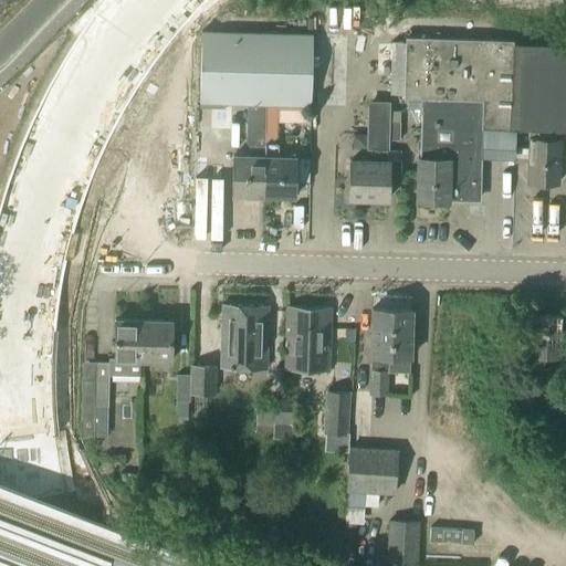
[(261,170),(264,105),(266,35),(201,33),(199,103),(251,105),(249,157),(232,156),(231,197),(260,197),(261,170)]
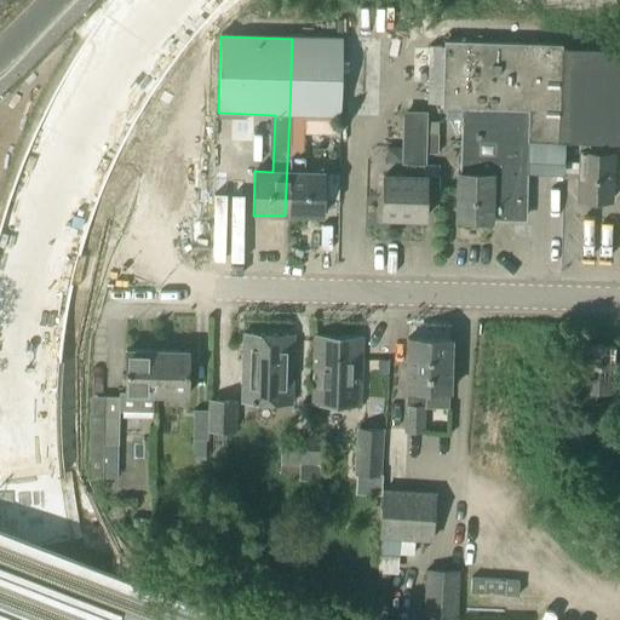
[(339,118),(342,40),(292,39),(290,115),(303,116),(339,118)]
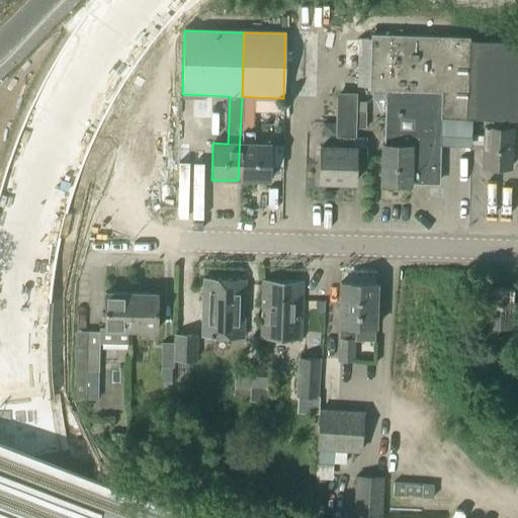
[(467,93),(468,37),(369,34),(369,37),(370,37),(368,87),(368,95),(380,95),(380,97),(384,97),(383,145),(381,145),(380,184),(422,185),(422,181),(439,181),(440,119),(465,120),(467,93)]
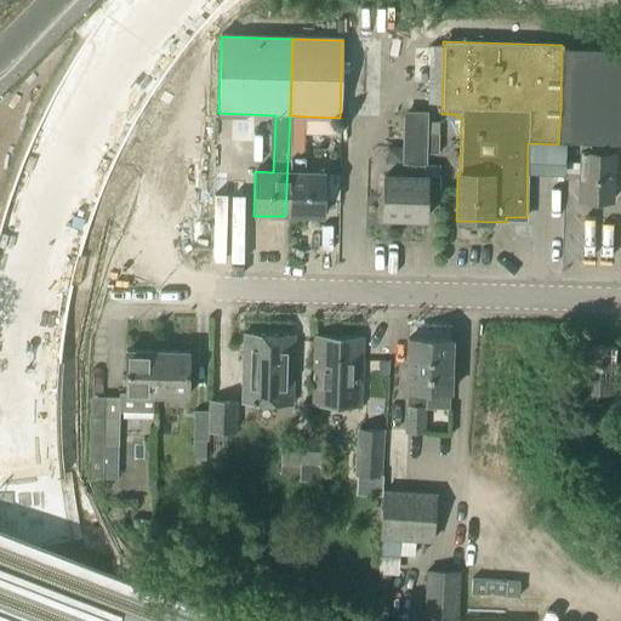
[(442,104),(444,45),(443,45),(443,46),(428,46),(427,103),(442,104)]
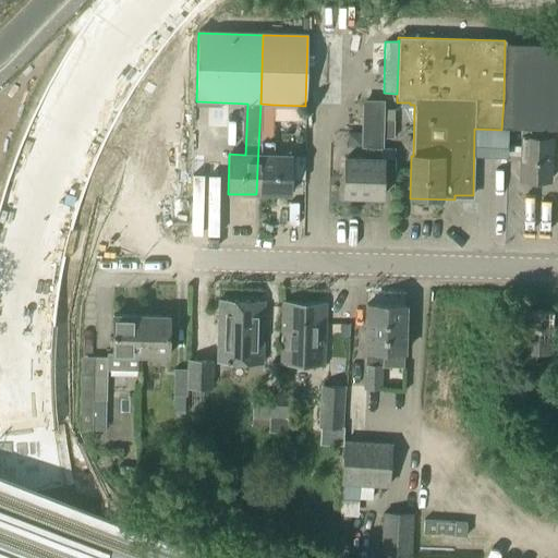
[(557,46),(509,45),(505,129),(522,130),(520,182),(549,184),(552,131),(557,131),(557,46)]
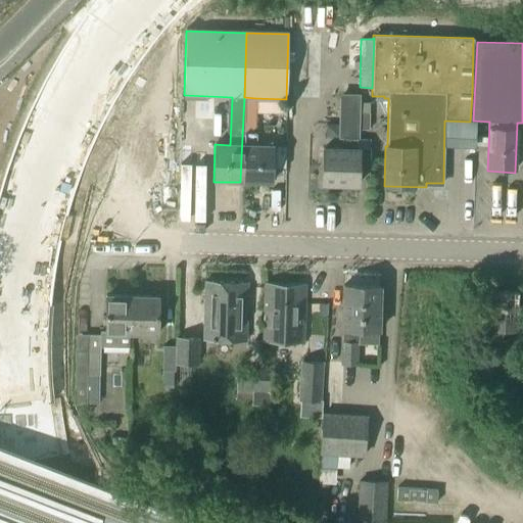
[(271,183),(272,146),(253,146),(255,98),(244,97),(241,157),(240,182),(271,183)]
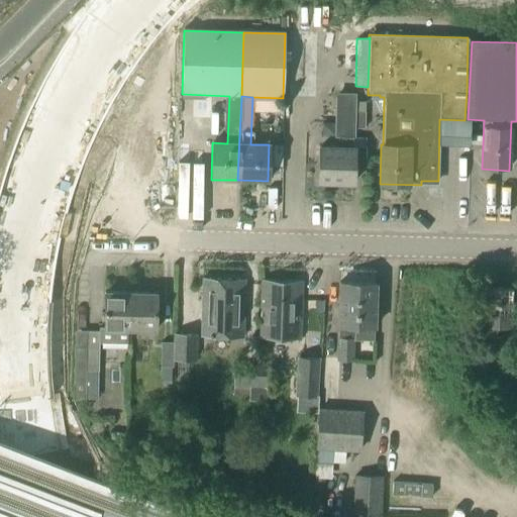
[(365,130),(365,113),(354,113),(355,100),(335,99),(334,137),(338,137),(337,148),(320,147),(319,182),(351,183),(353,148),(351,148),(352,138),(354,138),(354,130),(365,130)]
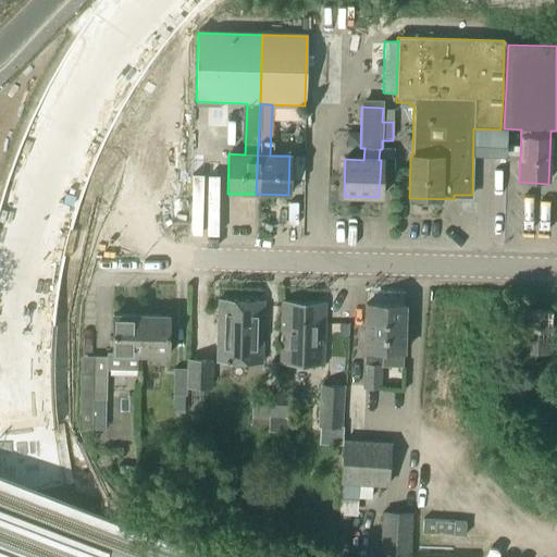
[(261,363),(263,302),(217,301),(215,362),(261,363)]
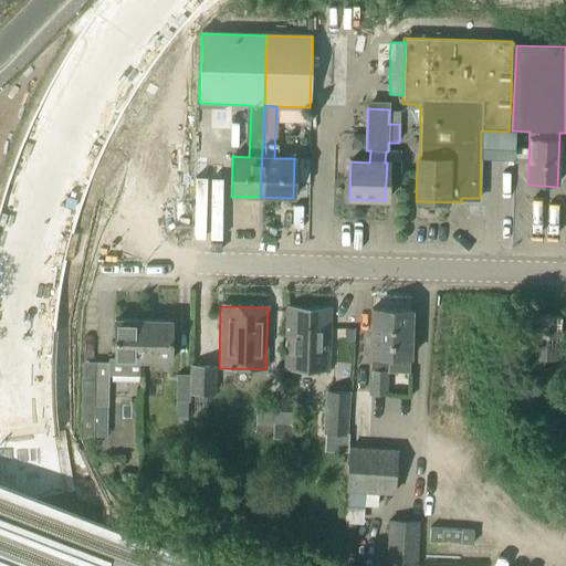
[(327,370),(329,310),(286,308),(284,369),(327,370)]
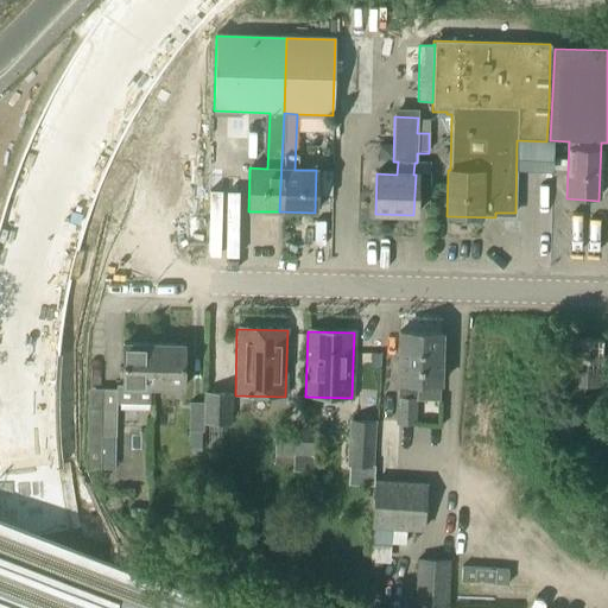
[(439,385),(441,334),(399,333),(397,423),(416,424),(417,384),(439,385)]
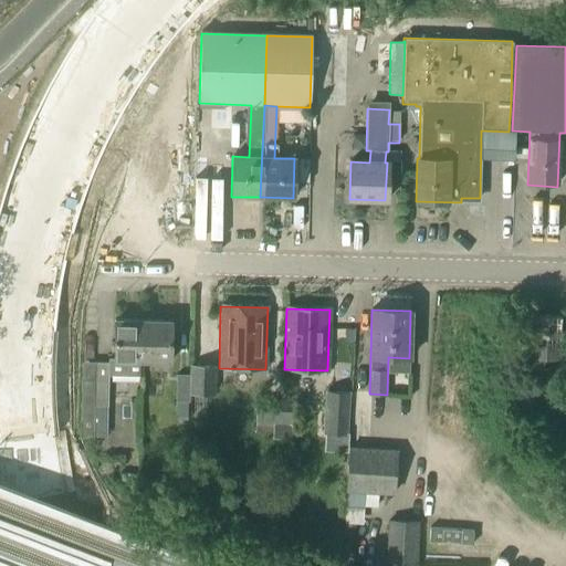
[(558,357),(559,316),(530,315),(528,363),(543,363),(543,356),(558,357)]
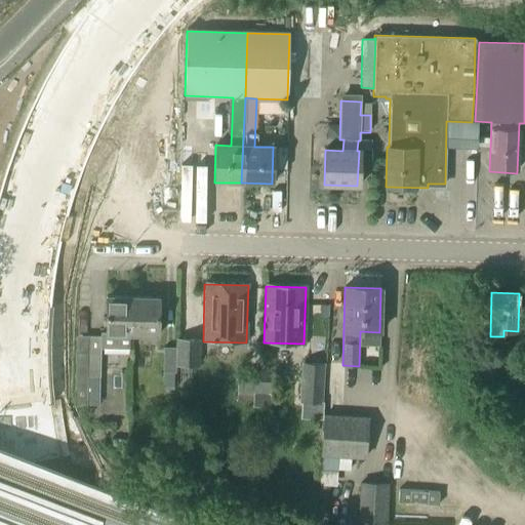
[(131,335),(132,298),(107,297),(106,333),(101,333),(101,337),(88,336),(88,353),(87,353),(87,376),(88,376),(99,376),(101,348),(131,349),(131,335)]
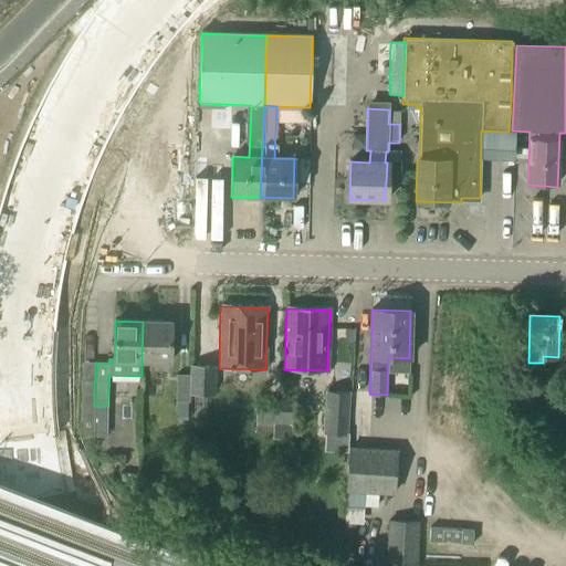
[(169,362),(170,322),(143,322),(142,362),(169,362)]
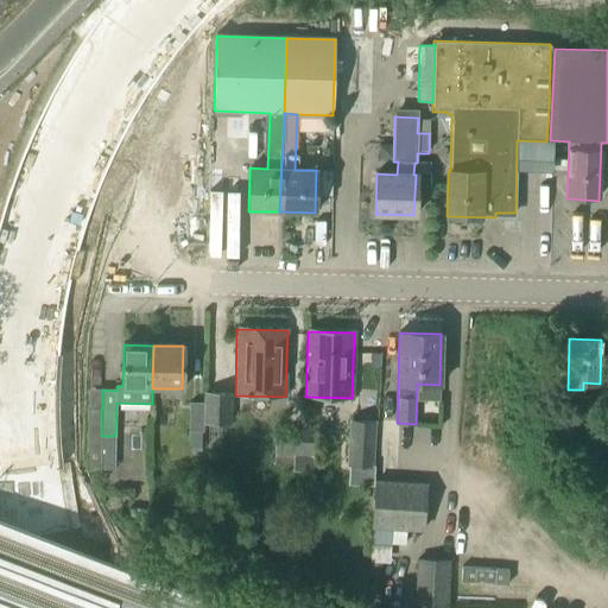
[(229,423),(229,396),(204,396),(204,423),(229,423)]
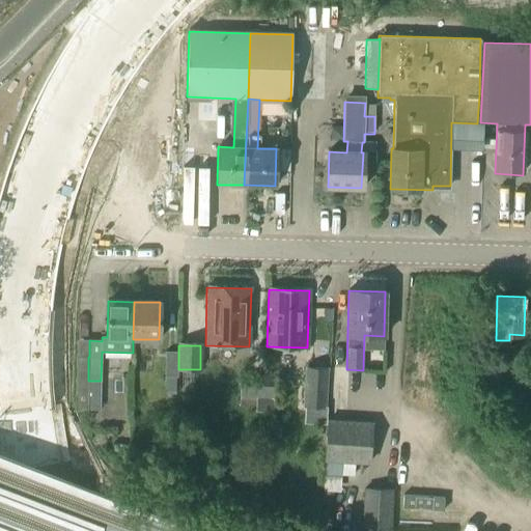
[(177,378),(178,353),(165,353),(165,378),(166,378),(175,378),(177,378)]
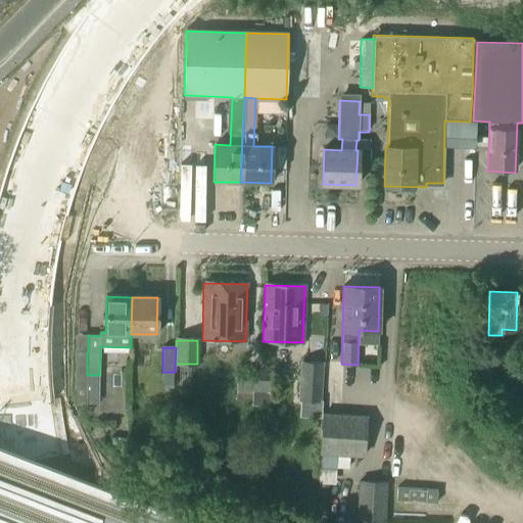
[(268,371),(268,361),(260,361),(260,369),(237,369),(237,394),(252,394),(252,407),(269,408),(270,371),(268,371)]
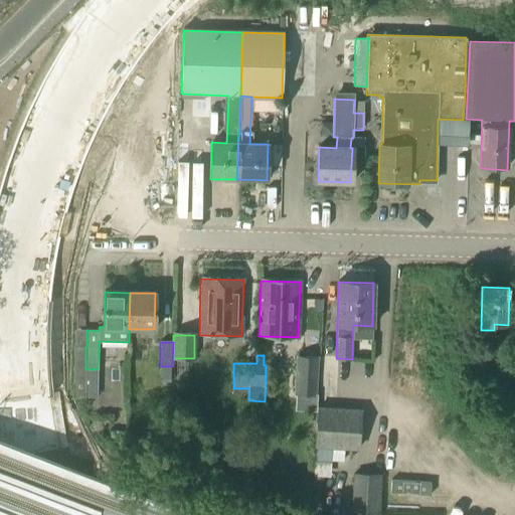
[(297,355),(295,395),(318,396),(320,356),(297,355)]
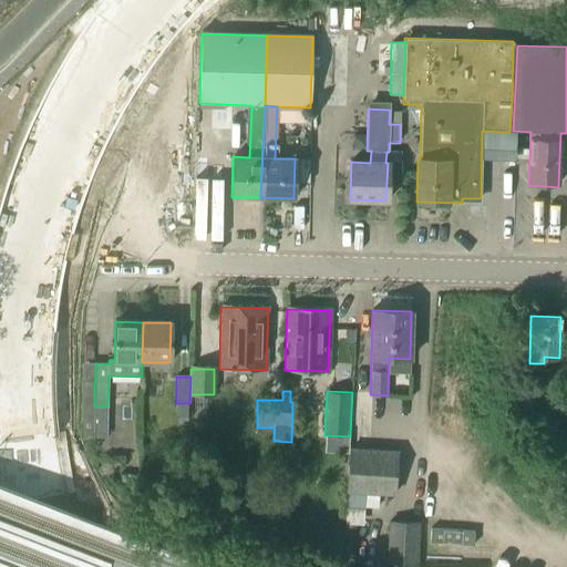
[(187,403),(177,403),(176,421),(186,421),(187,403)]
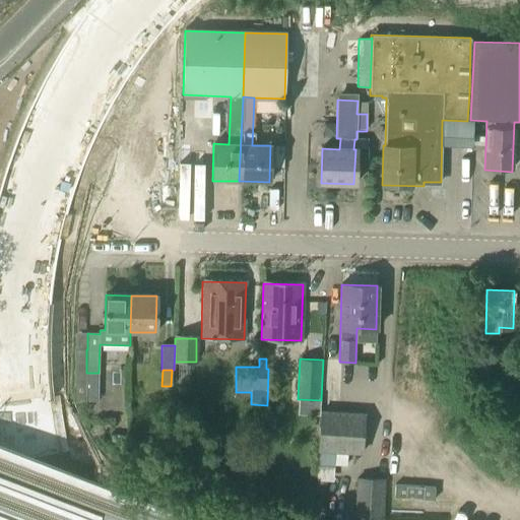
[(74,373),(73,402),(86,402),(87,373),(86,373),(74,373)]
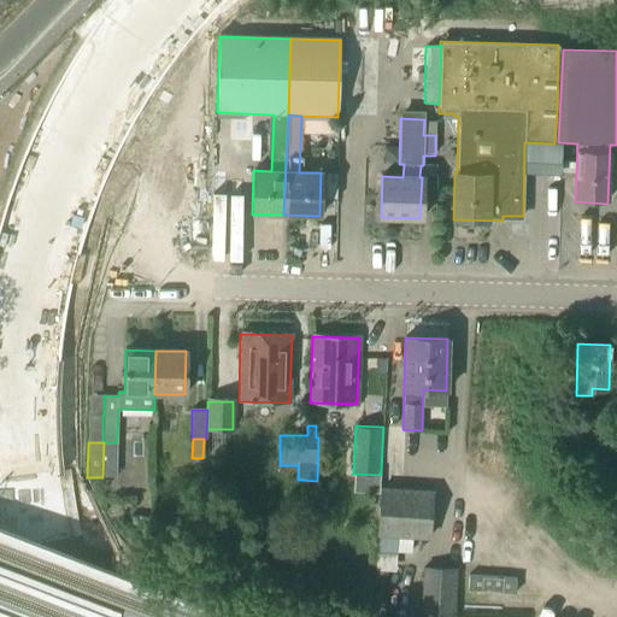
[(380,487),(377,536),(371,616),(385,616),(387,570),(389,570),(389,556),(397,557),(397,553),(411,553),(411,539),(429,540),(433,491),(380,487)]
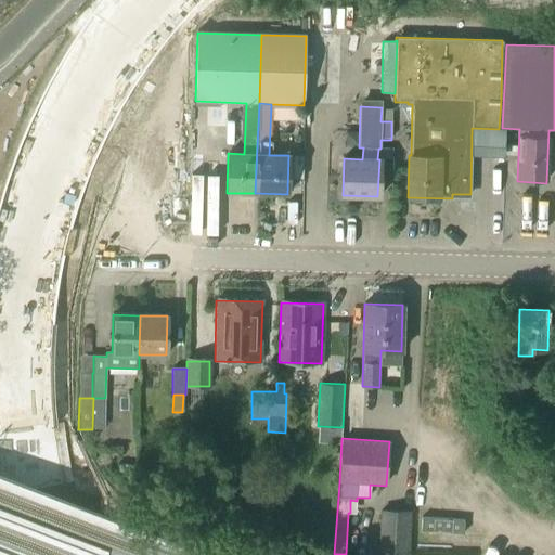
[(554,444),(545,444),(545,454),(554,454),(554,444)]
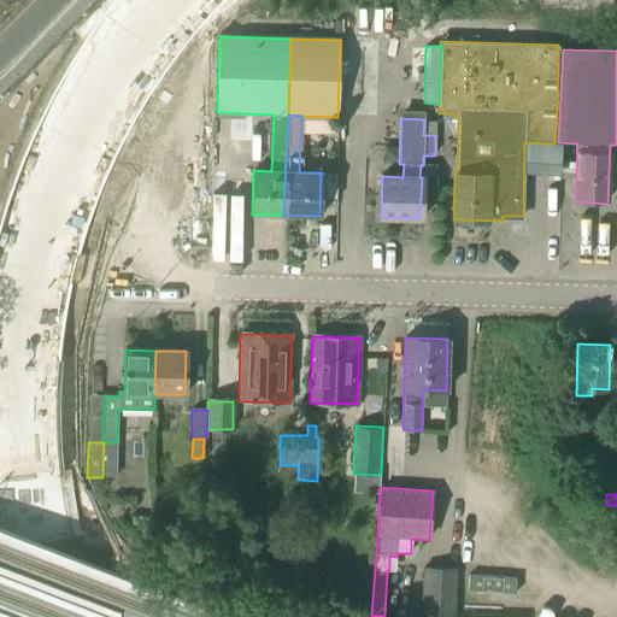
[(100,512),(100,522),(111,522),(111,513),(100,512)]
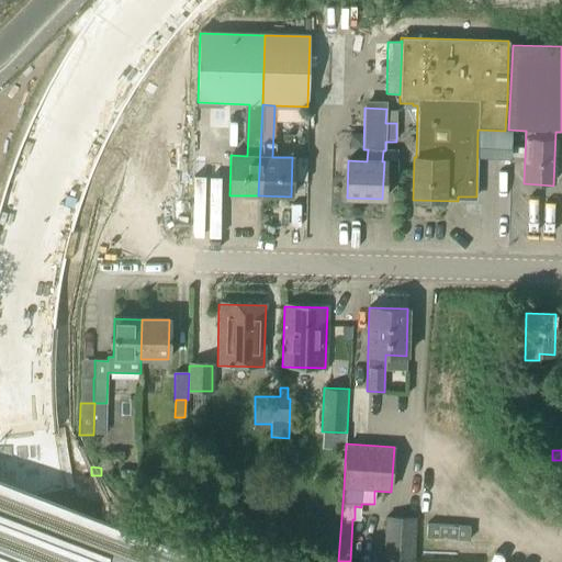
[(119,471),(119,482),(137,483),(138,471),(119,471)]
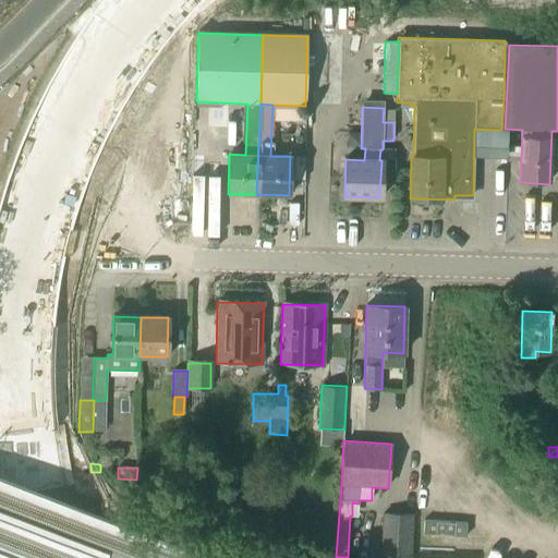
[(411,557),(411,513),(383,513),(383,557),(411,557)]
